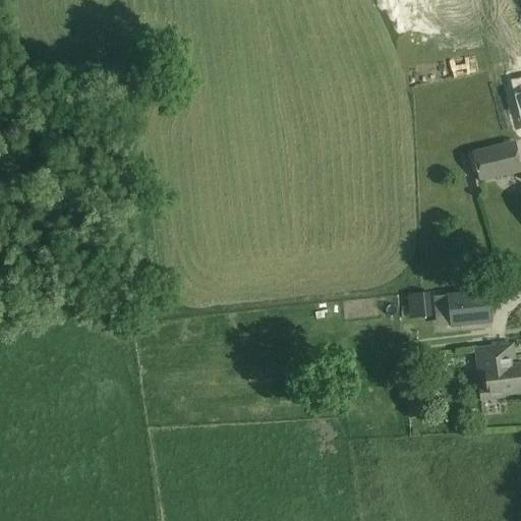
[(520,172),(520,164),(516,141),(472,151),(479,182),(520,172)]
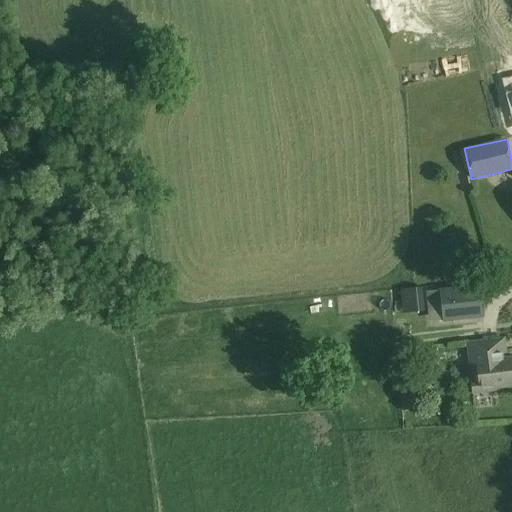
[(480,284),(438,289),(439,297),(433,297),(436,322),(443,321),(443,323),(484,318),(480,284)]
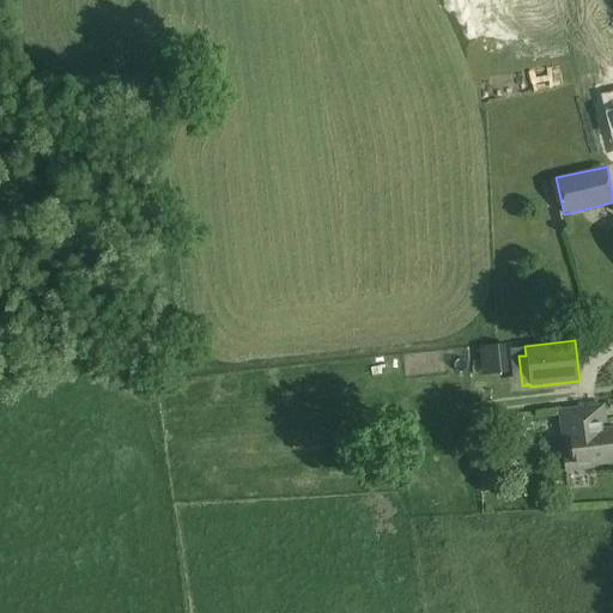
[(503,344),(478,346),(479,359),(504,357),(503,344)]
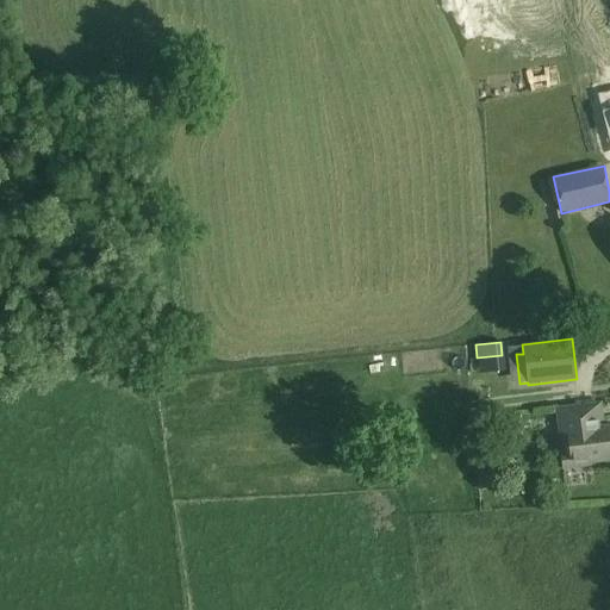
[(562,434),(567,434),(568,452),(560,453),(562,471),(590,467),(589,462),(609,459),(609,428),(598,429),(597,424),(601,424),(598,405),(559,411),(562,434)]
